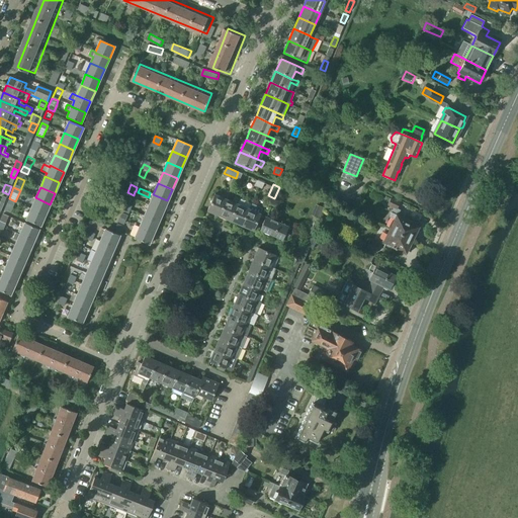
[(167,200),(153,194),(149,205),(163,211),(167,200)]
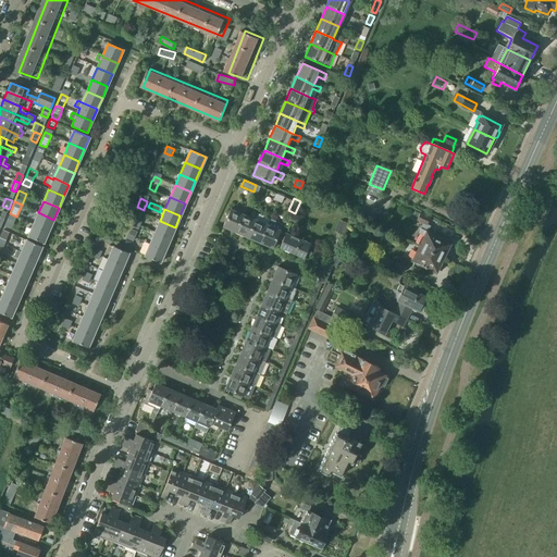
[(231,209),(222,227),(235,233),(243,214),(231,209)]
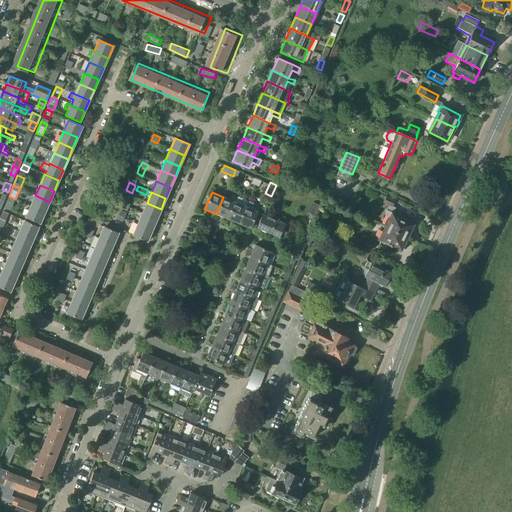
[(229,200),(223,197),(216,214),(227,219),(237,196),(232,194),(229,200)]
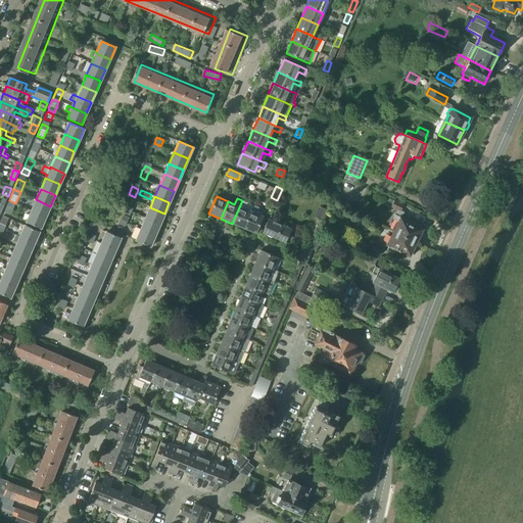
[(388,198),(385,204),(397,210),(399,211),(400,210),(403,204),(394,200),(393,201),(388,198)]
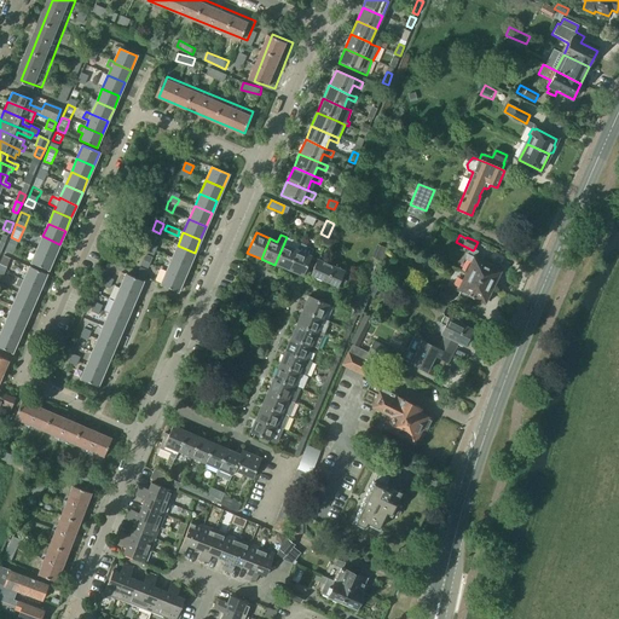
[(36,249),(53,256),(59,244),(42,236),(36,249)]
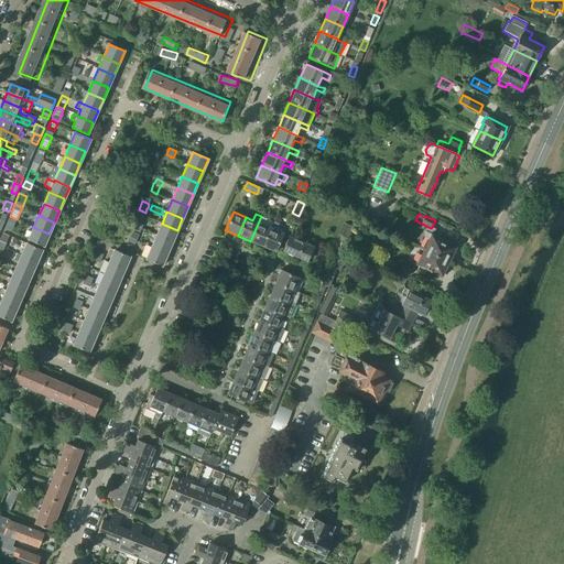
[(17,219),(10,216),(4,229),(11,232),(17,219)]
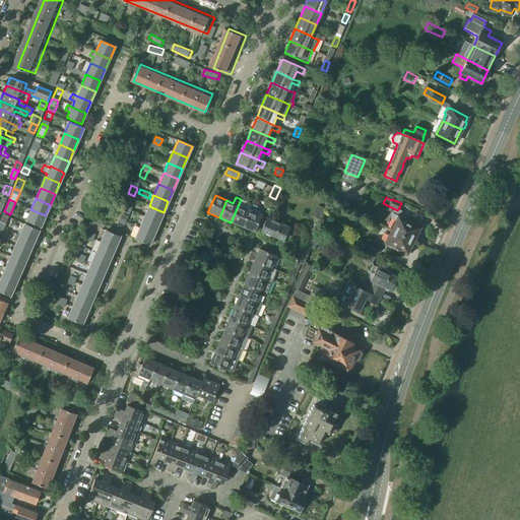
[(252,204),(241,199),(231,222),(242,226),(249,210),(250,210),(252,204)]
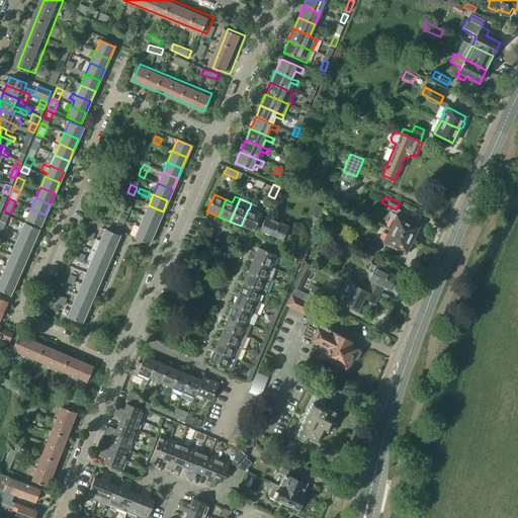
[(163,211),(149,205),(144,216),(158,222),(163,211)]
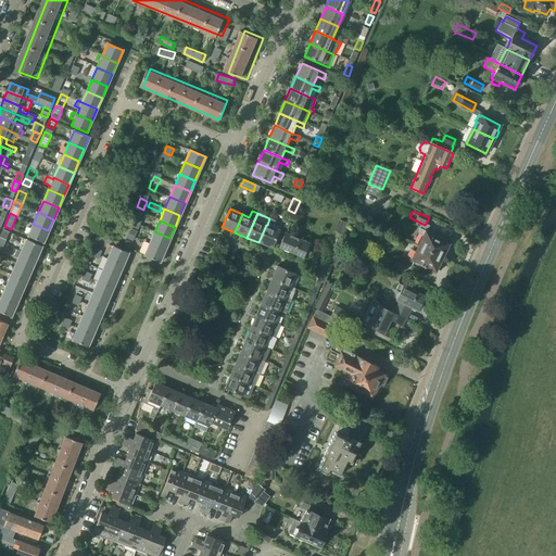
[(48,230),(33,224),(28,236),(43,242),(48,230)]
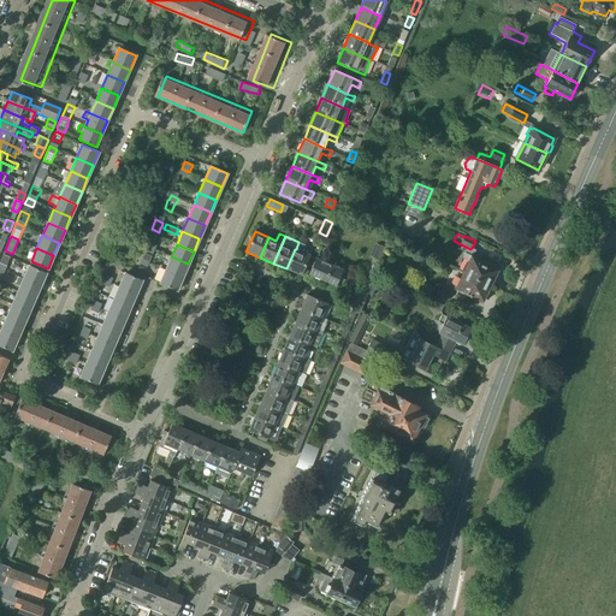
[(489,262),(473,255),(477,250),(472,248),(471,249),(468,248),(462,258),(469,261),(463,272),(490,284),(497,268),(487,264),(489,262)]
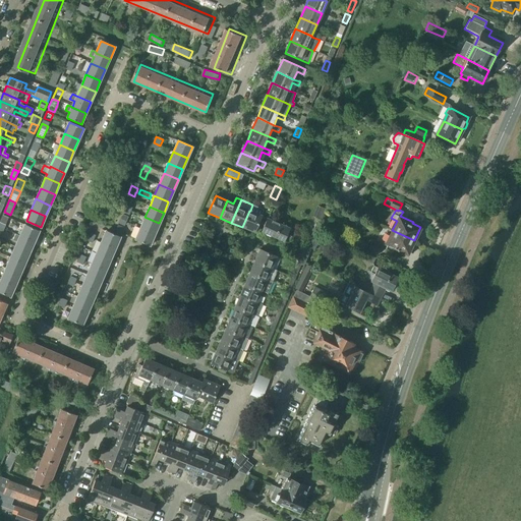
[(250,211),(249,211),(242,227),(253,232),(262,215),(250,211)]
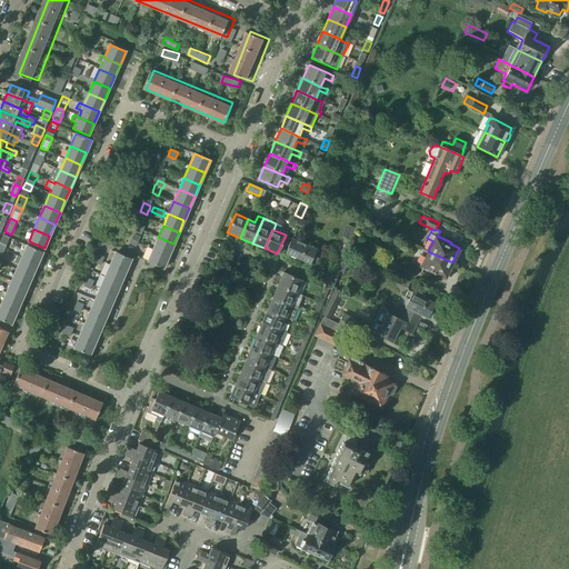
[(0,241),(0,247),(5,249),(9,238),(2,236),(0,241)]
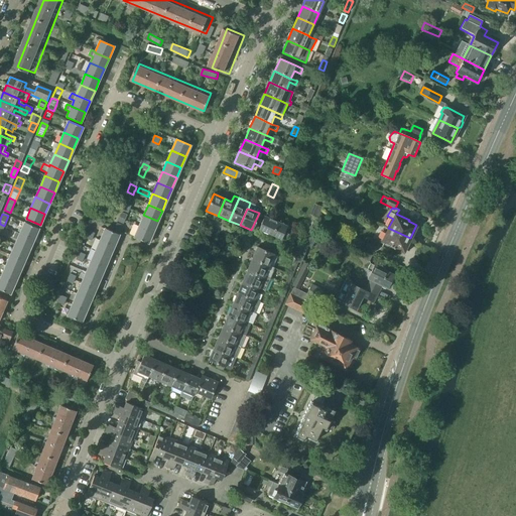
[(286,226),(274,221),(275,219),(274,217),(267,214),(265,217),(264,216),(258,229),(280,239),(286,226)]
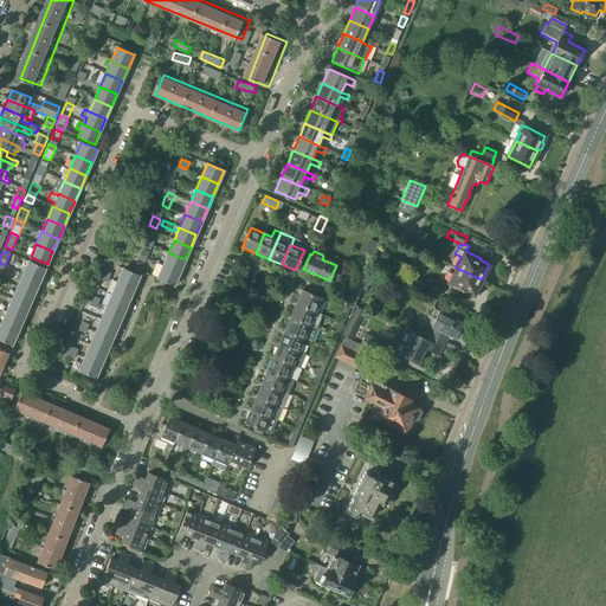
[(185,259),(168,252),(162,265),(179,272),(185,259)]
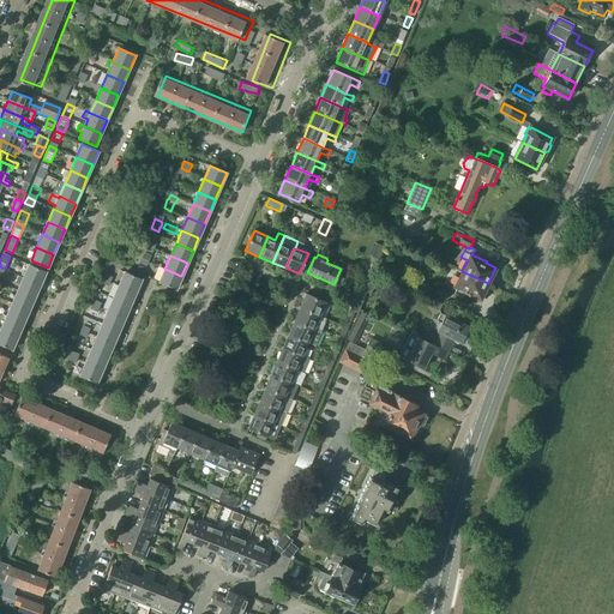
[(23,277),(40,286),(46,272),(29,265),(23,277)]
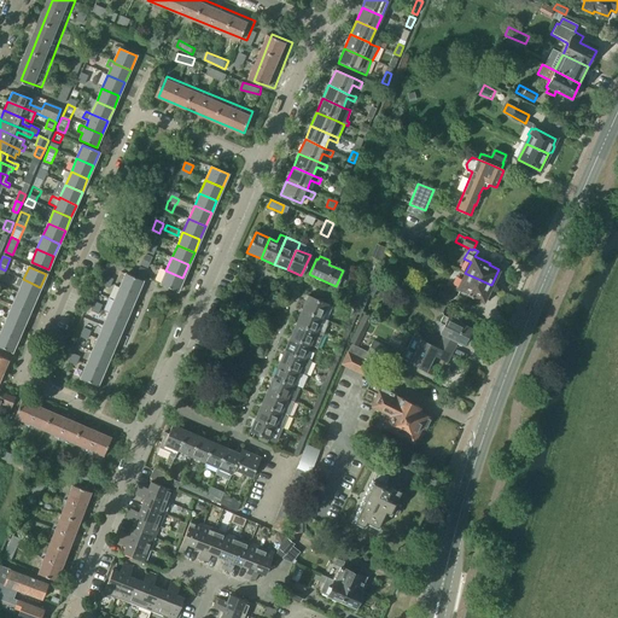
[(140,267),(138,274),(144,277),(147,270),(140,267)]
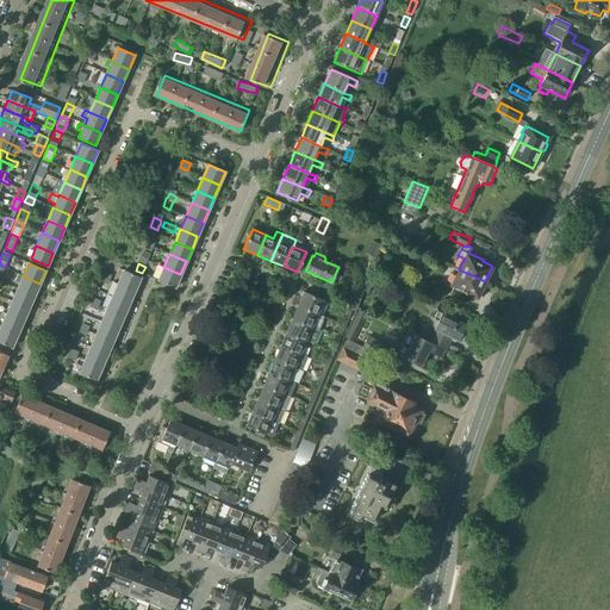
[(159,280),(174,287),(180,274),(163,267),(159,280)]
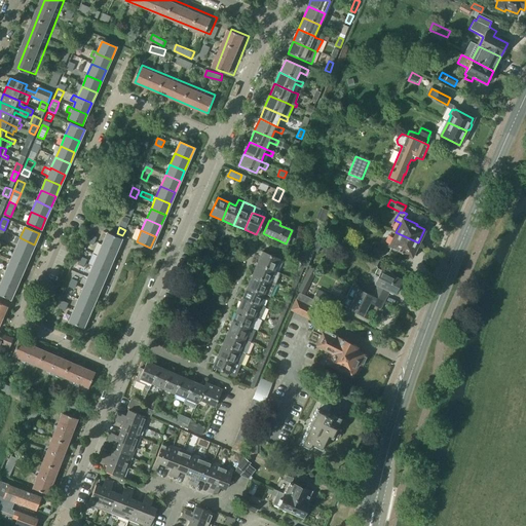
[(318,241),(323,232),(317,230),(313,239),(318,241)]
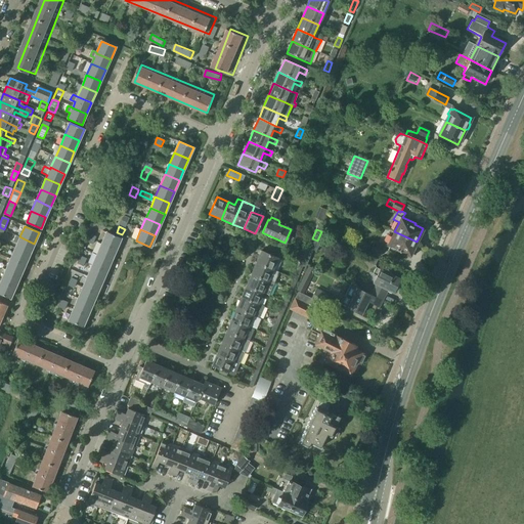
[(388,250),(394,253),(396,250),(409,256),(417,242),(394,231),(387,245),(390,247),(388,250)]
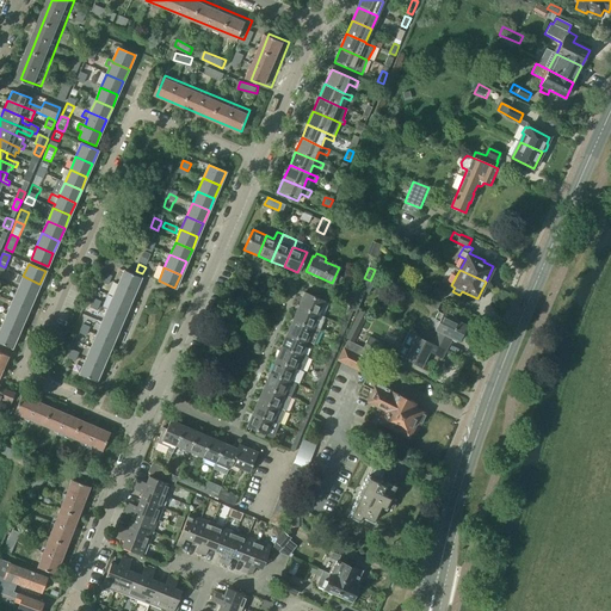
[(118,284),(135,291),(141,278),(124,271),(118,284)]
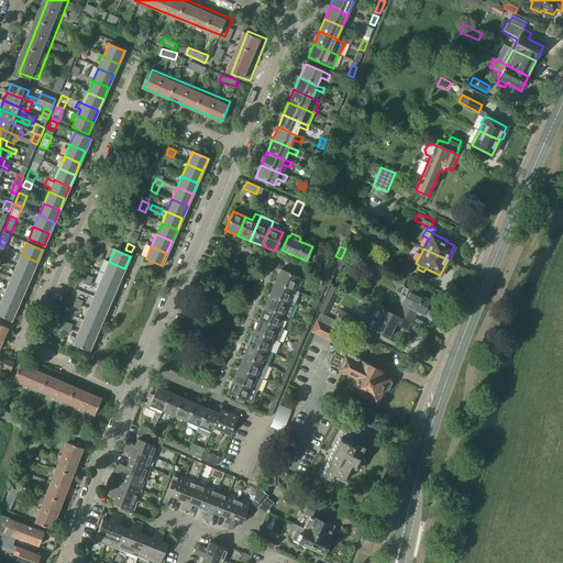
[(13,260),(19,261),(17,266),(31,274),(36,262),(21,254),(21,255),(17,253),(13,260)]
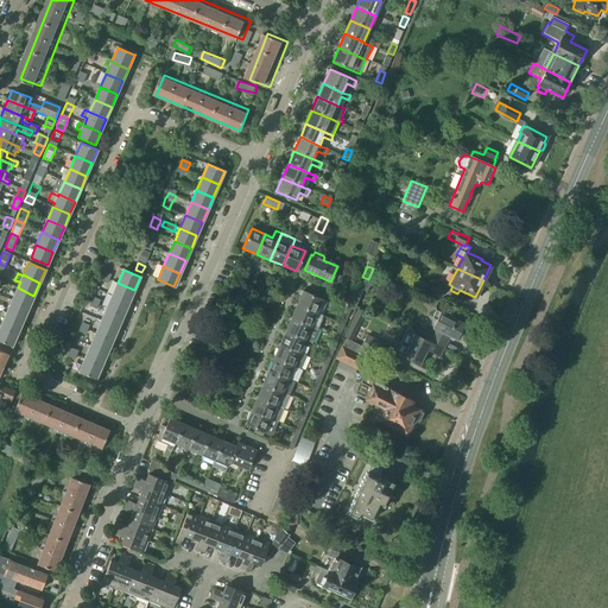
[(362,277),(349,308),(352,310),(355,311),(368,279),(362,277)]
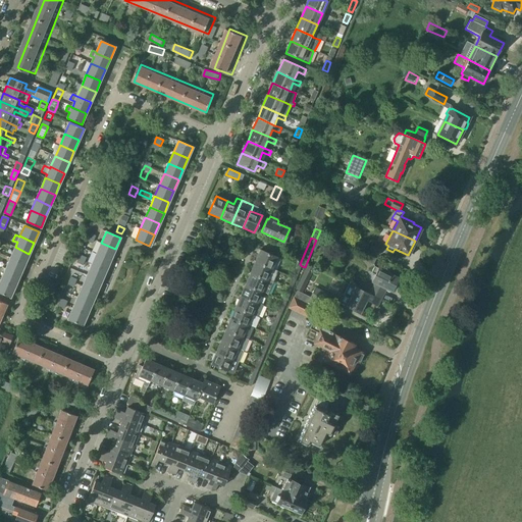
[(356,247),(366,252),(369,245),(359,241),(356,247)]
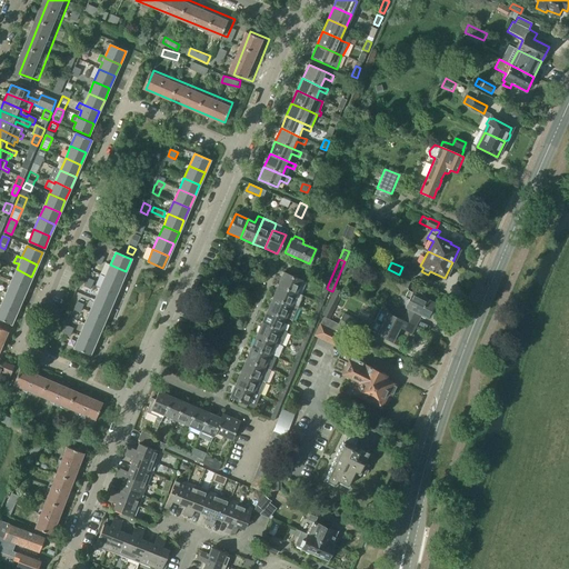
[(126,271),(110,265),(106,277),(121,283),(126,271)]
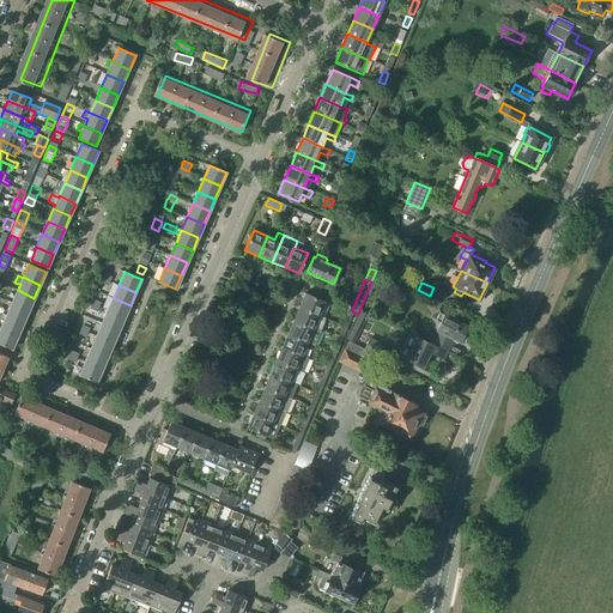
[(432,295),(444,301),(448,293),(436,287),(432,295)]
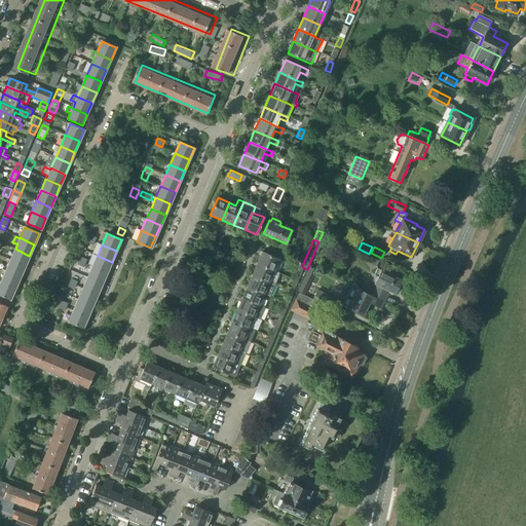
[(10,260),(25,266),(29,256),(15,249),(10,260)]
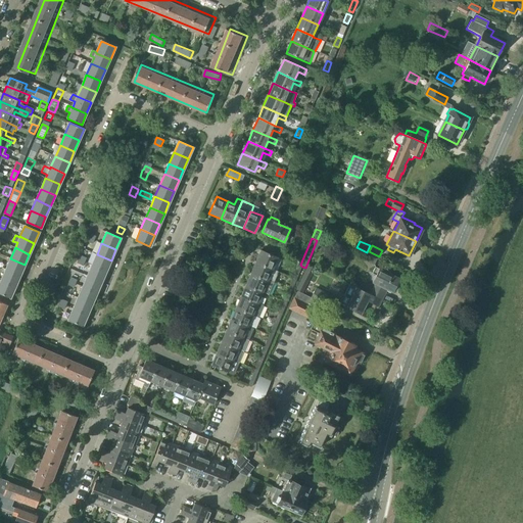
[(259,250),(254,262),(276,271),(281,259),(259,250)]
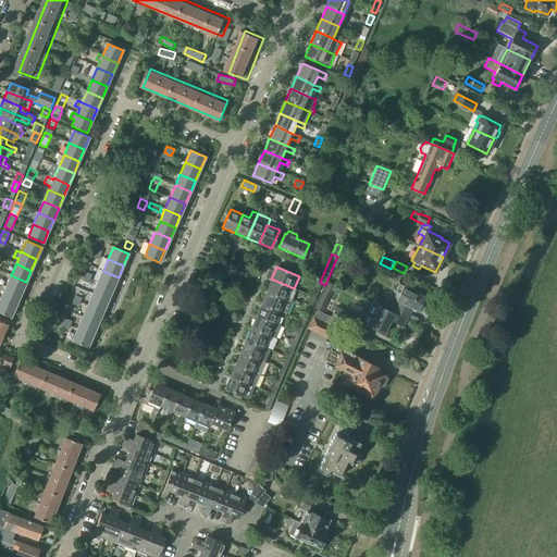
[(119,277),(103,271),(98,282),(113,288),(119,277)]
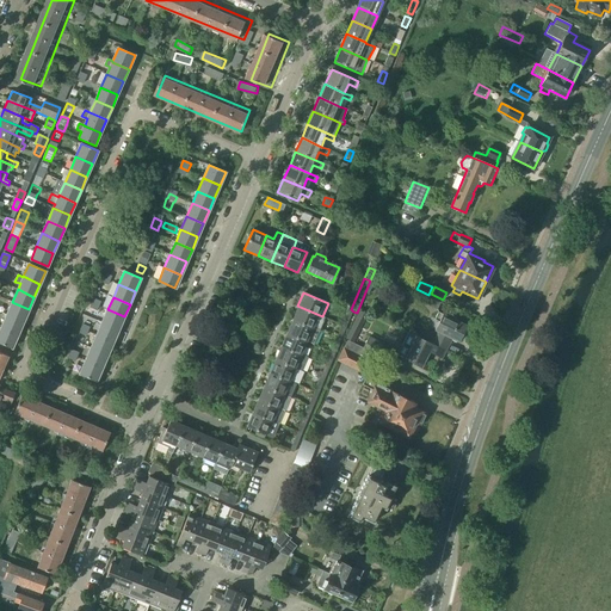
[(442,303),(431,298),(427,304),(439,310),(442,303)]
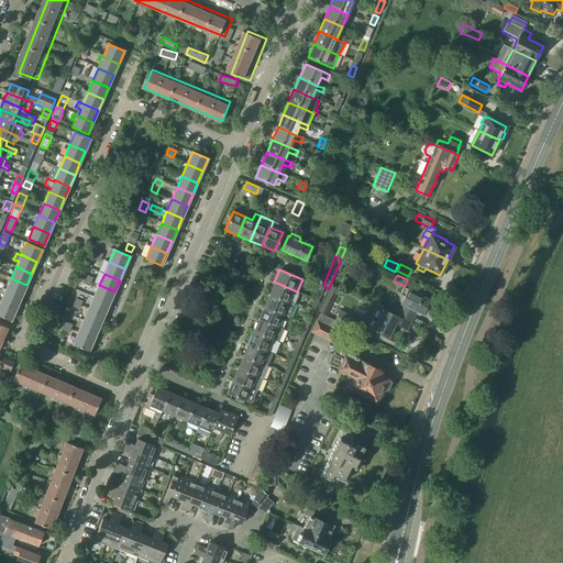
[(6,289),(21,297),(26,285),(11,278),(6,289)]
